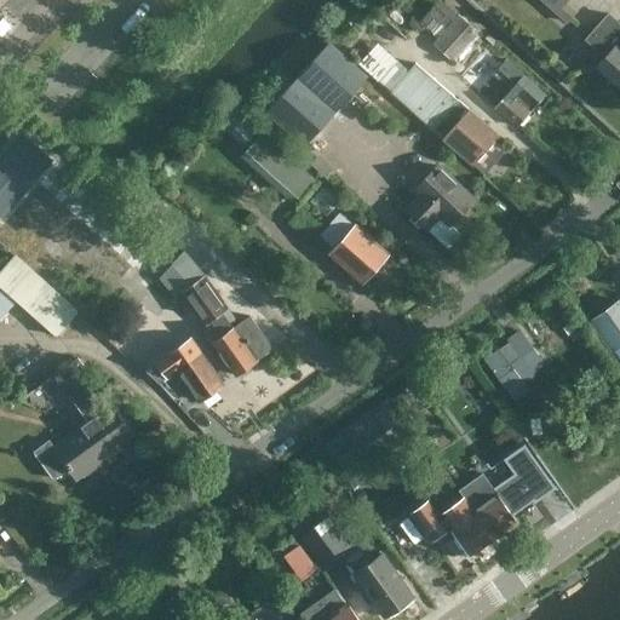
[(452,62),(477,34),(441,0),(440,0),(420,22),(437,39),(432,44),(452,62)]
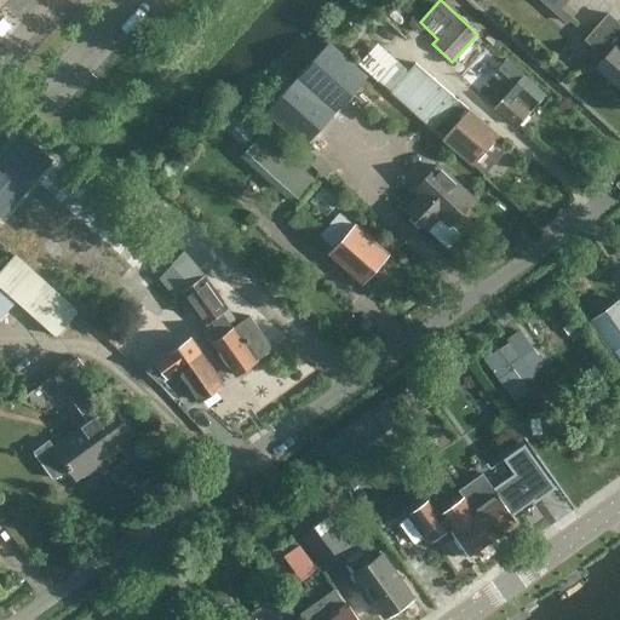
[(540,0),(568,23),(579,11),(567,0),(540,0)]
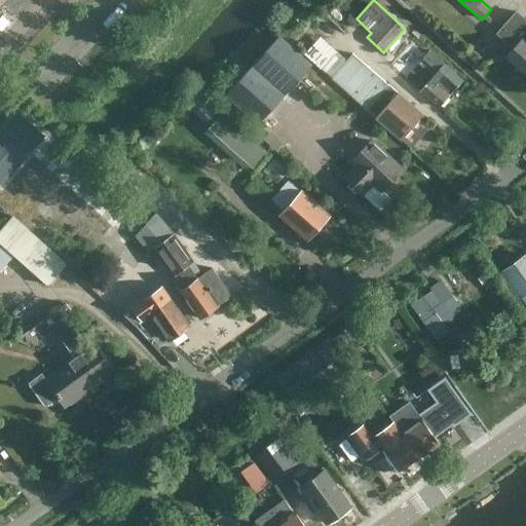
[(525,19),(517,10),(497,33),(514,48),(505,58),(525,76),(525,19)]
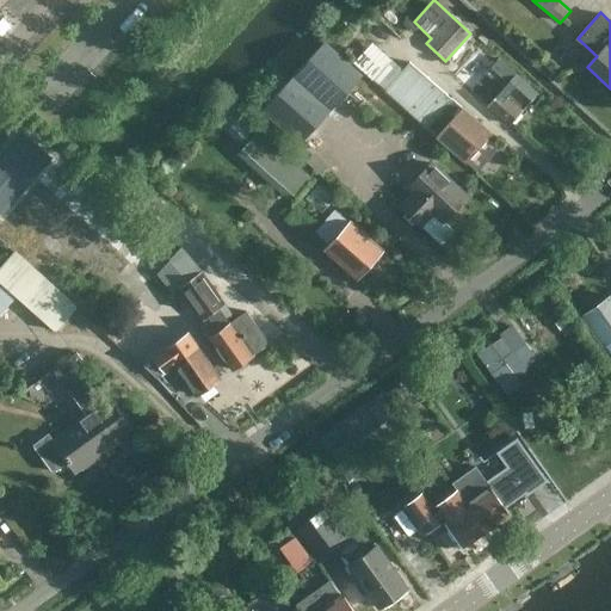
[(300,143),(360,75),(326,43),(264,111),(300,143)]
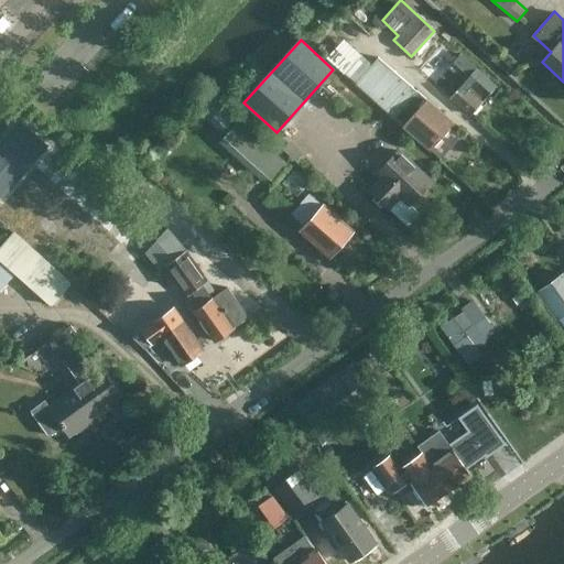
[(421,66),(435,79),(454,58),(441,46),(421,66)]
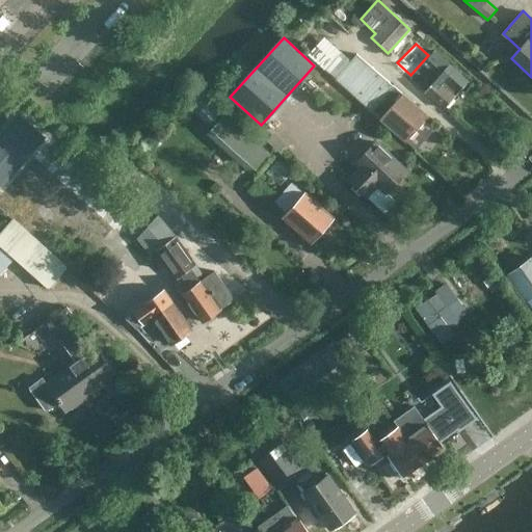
[(427,116),(356,54),(335,79),(405,141),(427,116)]
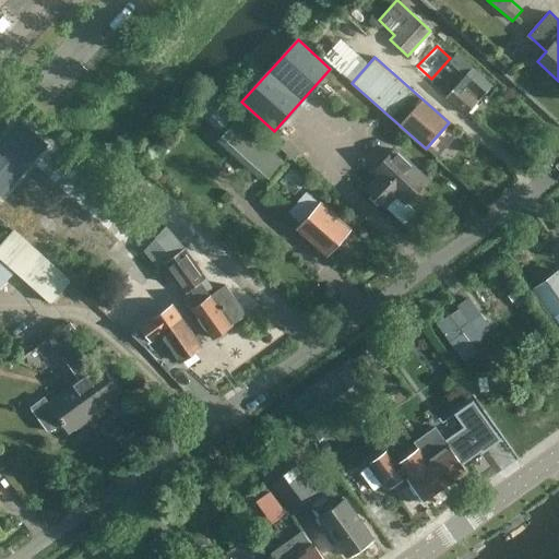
[(445,97),(455,106),(464,114),(490,84),(459,57),(449,68),(462,79),(445,97)]
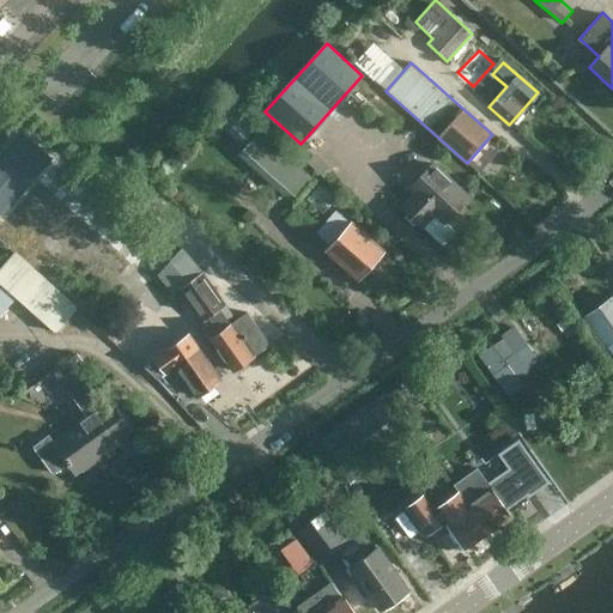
[(232,110),(223,121),(246,141),(255,129),(232,110)]
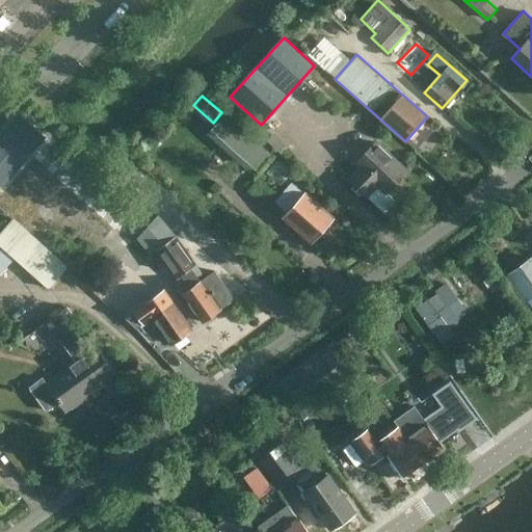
[(0,184),(1,185),(44,137),(19,115),(0,136),(0,184)]
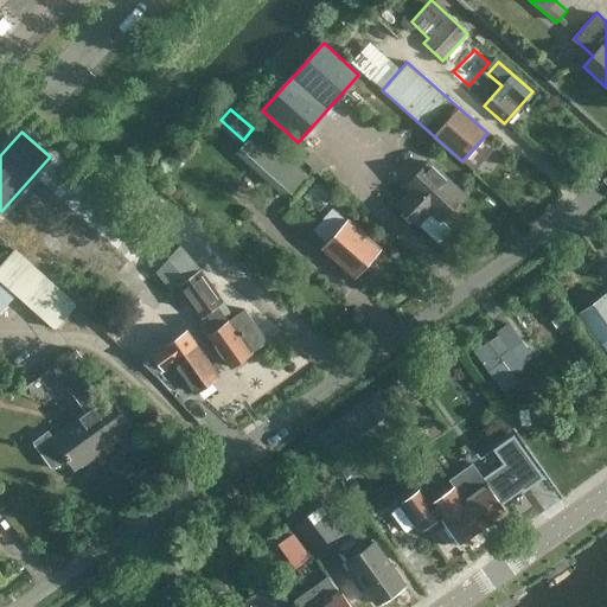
[(256,132),(240,149),(294,198),(311,179),(256,132)]
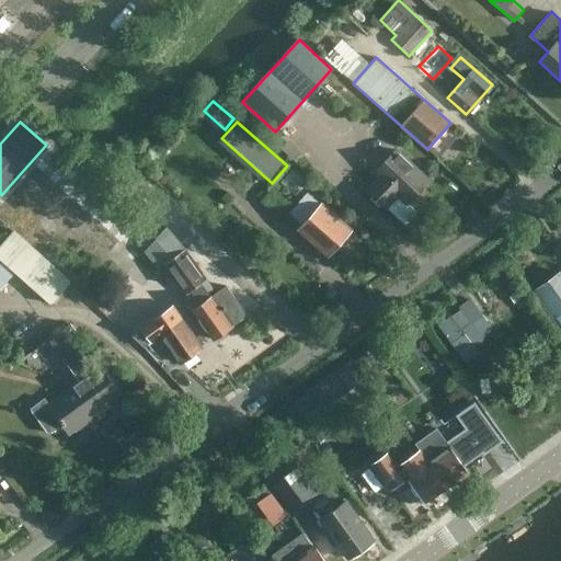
[(405,202),(427,180),(397,151),(376,173),(379,176),(368,189),(386,206),(398,194),(405,202)]
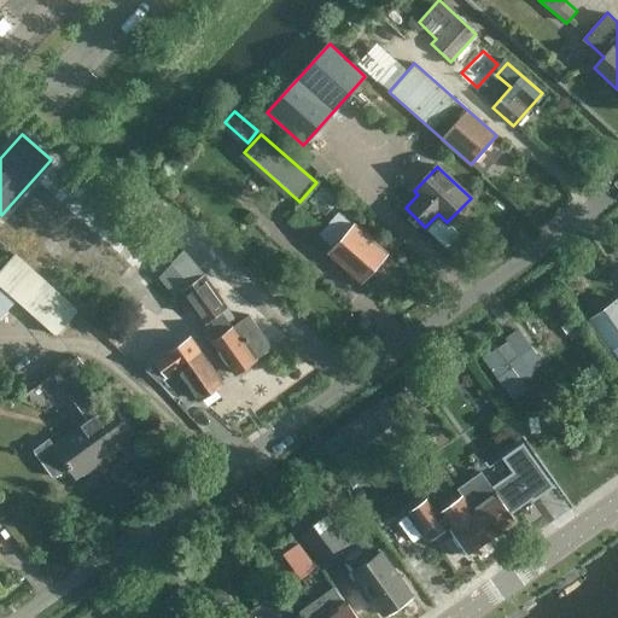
[(337,203),(321,188),(309,202),(325,216),(337,203)]
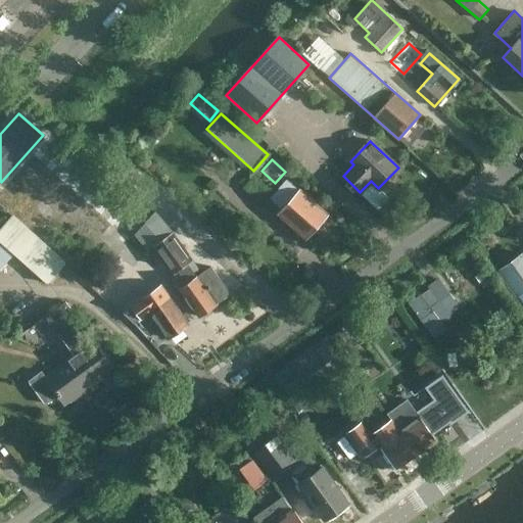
[(304,240),(328,215),(299,190),(298,191),(286,180),(273,195),(285,206),(277,216),(304,240)]
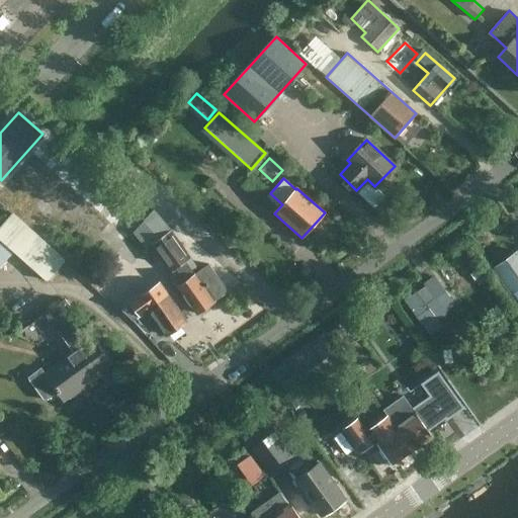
[(196,313),(228,290),(208,263),(194,273),(191,269),(196,266),(171,230),(153,209),(133,232),(146,248),(151,244),(171,272),(171,271),(174,275),(179,272),(185,281),(177,286),(196,313)]
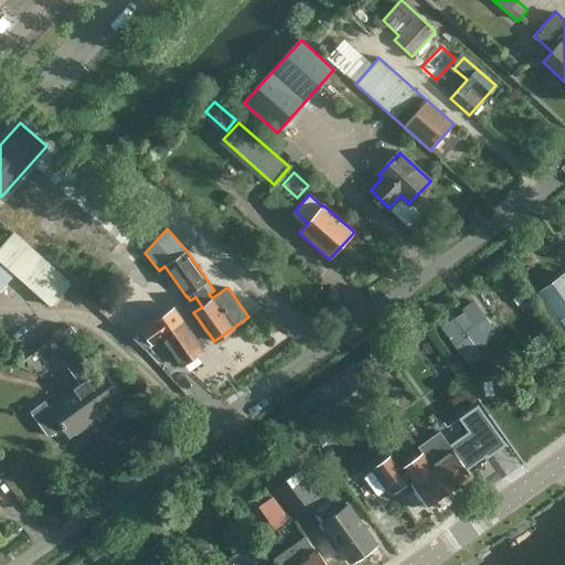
[(70,283),(13,232),(0,246),(0,288),(16,273),(51,305),(68,285),(70,283)]
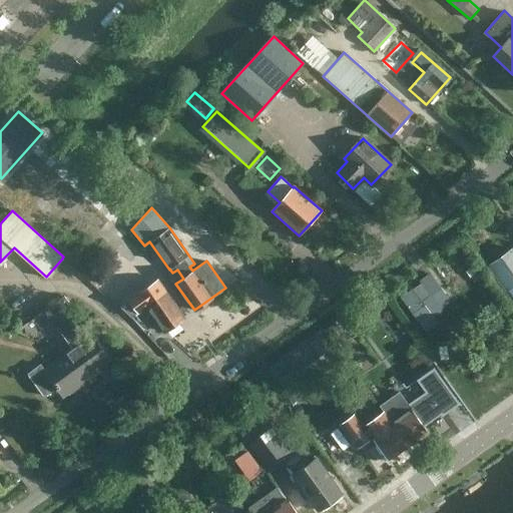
[(488,261),(512,295),(512,246),(511,244),(488,261)]
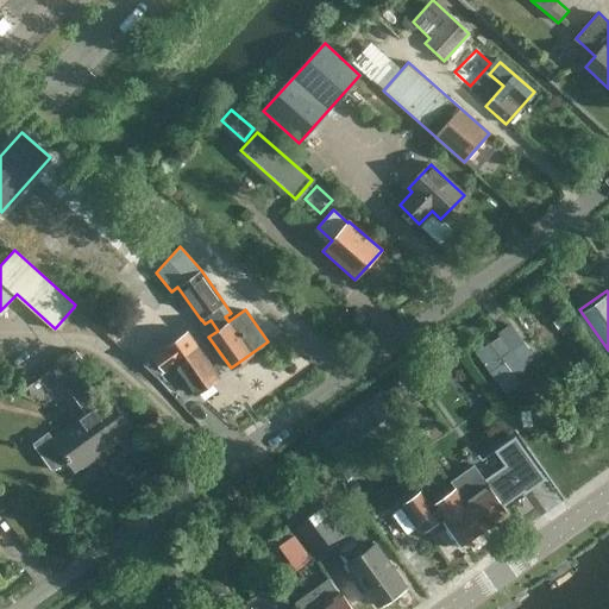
[(508,368),(531,352),(510,325),(500,333),(513,351),(502,359),(490,344),(477,353),(504,391),(518,381),(508,368)]
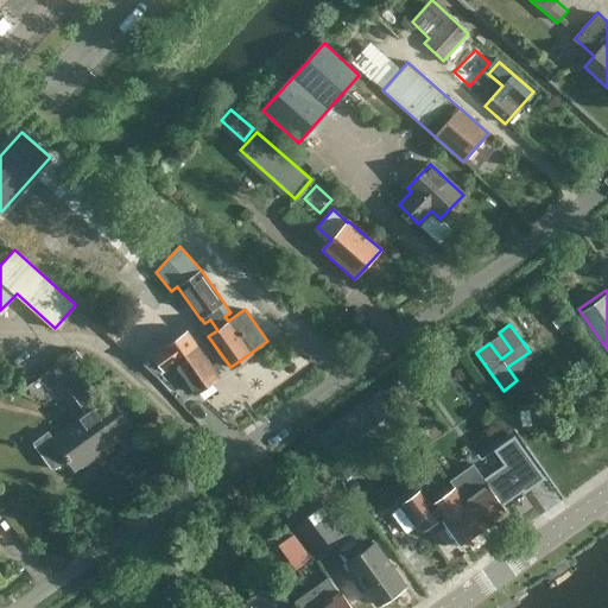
[(187,330),(141,363),(156,377),(173,363),(195,393),(219,375),(187,330)]
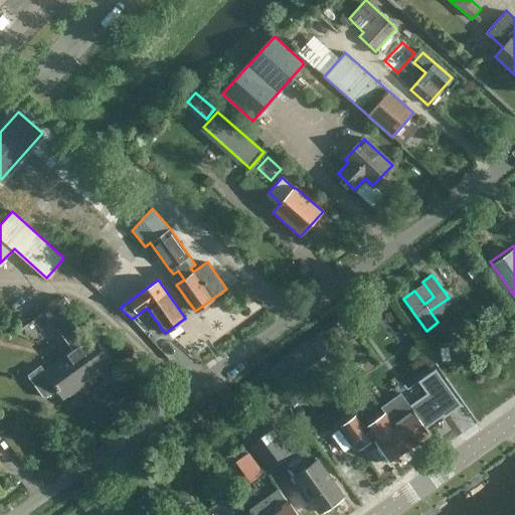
[(71,351),(45,370),(41,365),(29,374),(44,397),(56,389),(62,398),(68,394),(69,395),(82,386),(81,384),(99,372),(103,378),(117,368),(62,298),(43,312),(71,351)]
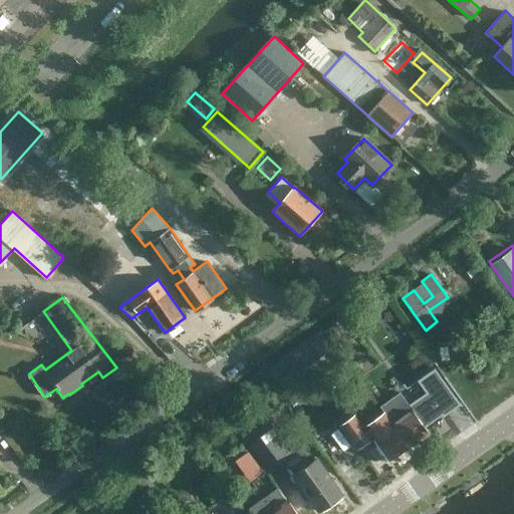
[(380,407),(384,413),(409,447),(429,432),(425,427),(442,414),(444,416),(460,404),(436,370),(402,395),(400,393),(380,407)]
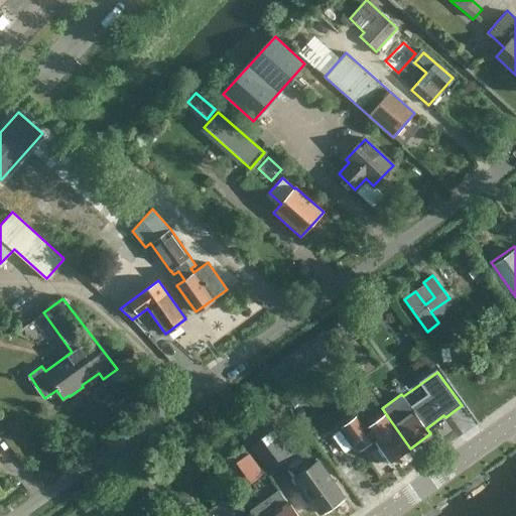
[(390,463),(410,448),(386,414),(366,428),(390,463)]
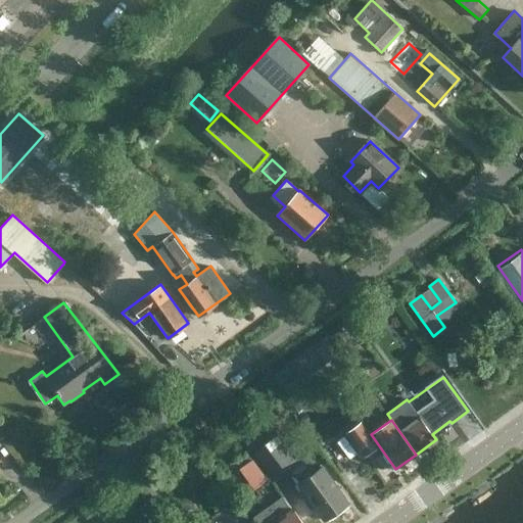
[(363,455),(375,445),(359,424),(346,432),(363,455)]
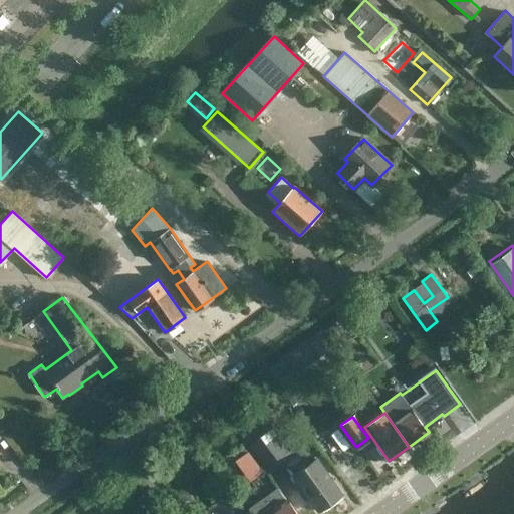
[(265,470),(284,457),(270,437),(251,450),(265,470)]
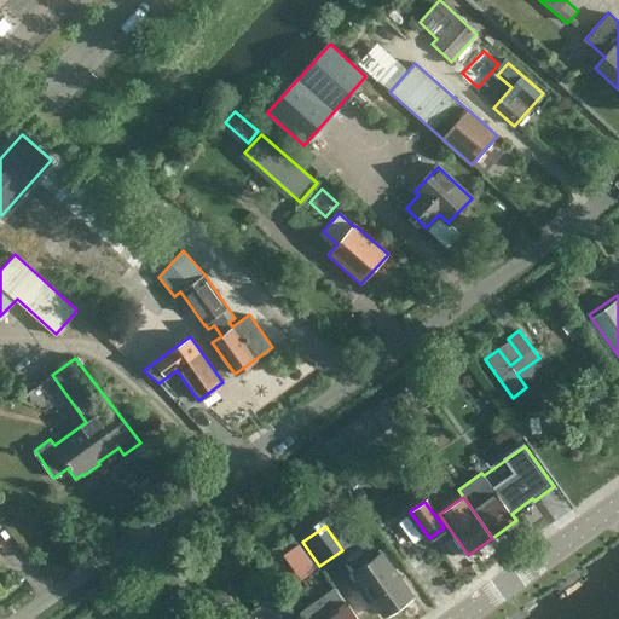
[(217,550),(230,541),(221,528),(208,537),(217,550)]
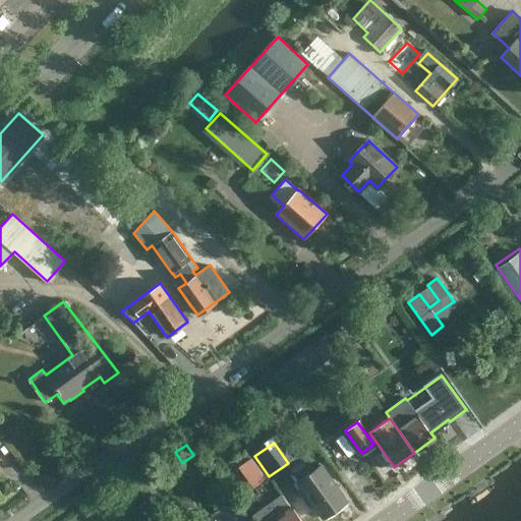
[(322,465),(298,482),(307,495),(302,498),(310,509),(314,505),(325,519),(347,502),(322,465)]
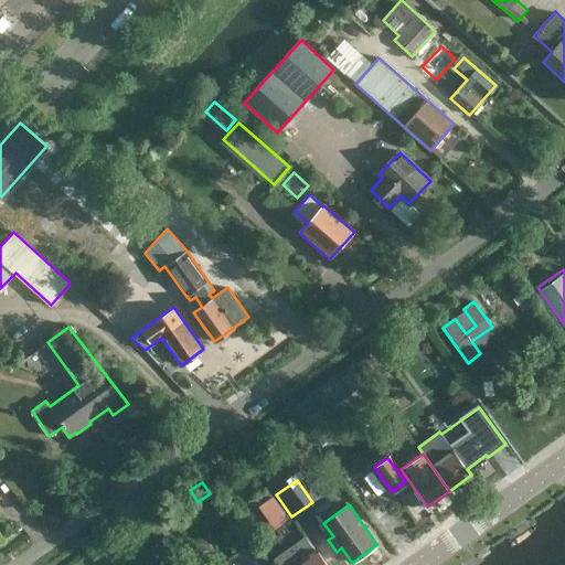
[(306,537),(274,558),(277,564),(327,564),(316,550),(307,536),(306,537)]
